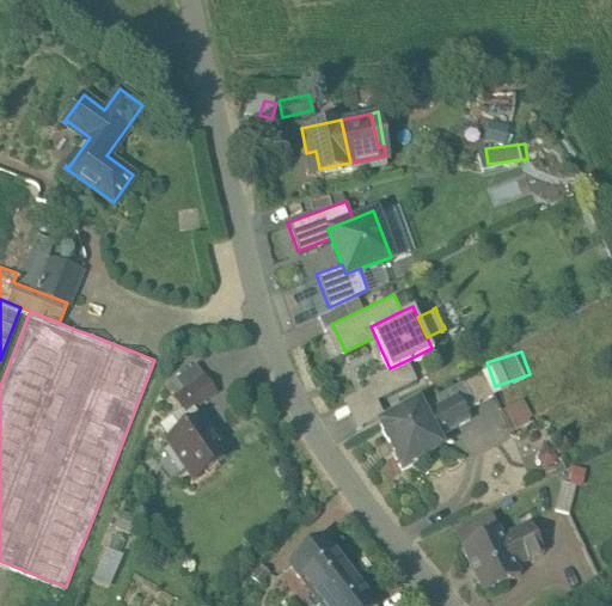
[(195,360),(175,374),(182,385),(203,371),(195,360)]
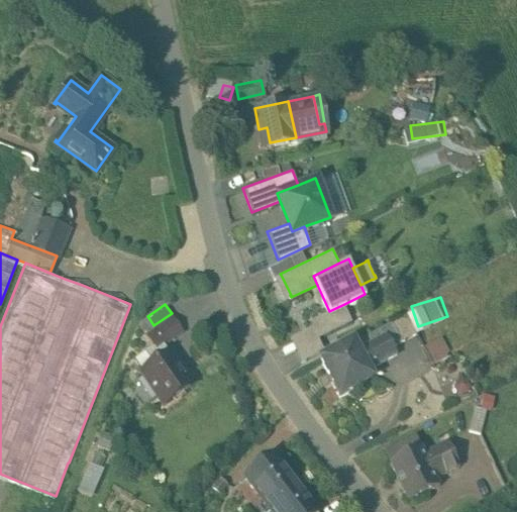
[(344,304),(329,311),(328,309),(310,318),(312,324),(318,334),(351,319),(344,304)]
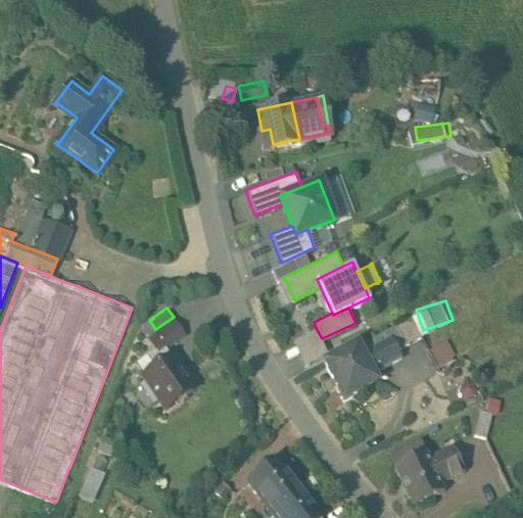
[(412,315),(397,322),(407,341),(421,334),(412,315)]
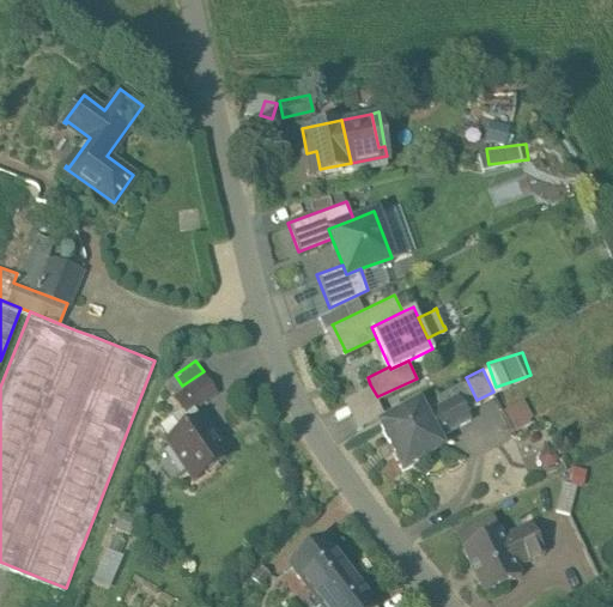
[(183,387),(174,394),(182,406),(184,410),(195,402),(216,388),(205,372),(183,387)]
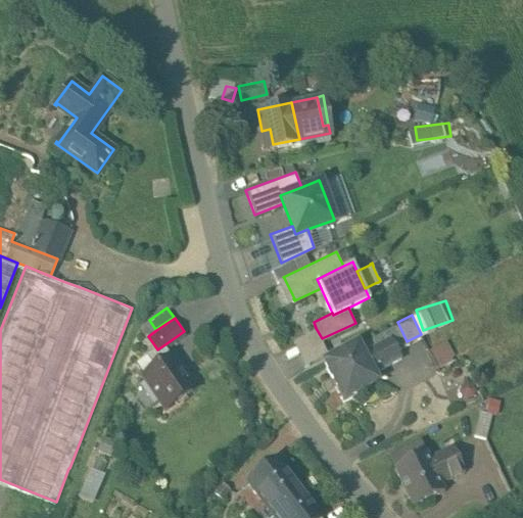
[(149,320),(141,326),(148,336),(156,330),(155,329),(149,320)]
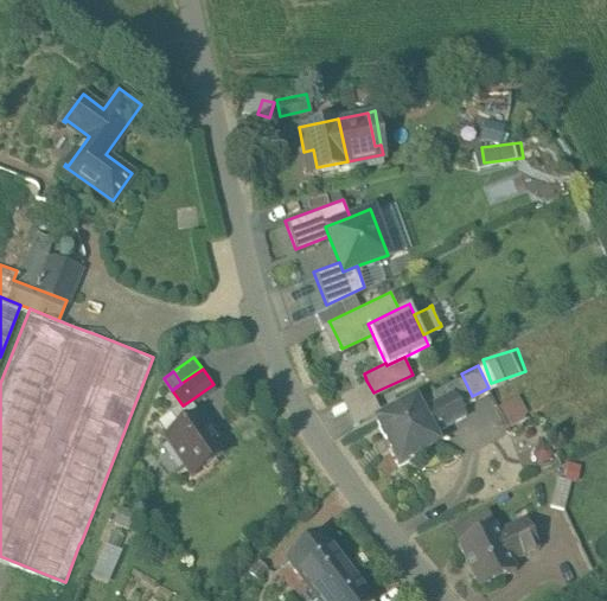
[(461,373),(432,389),(436,397),(453,388),(460,402),(472,396),(461,373)]
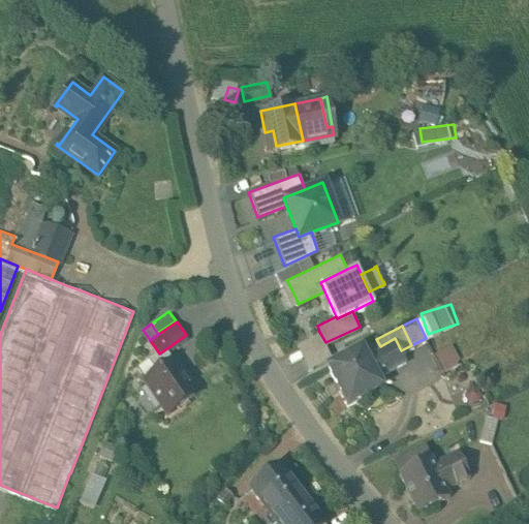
[(380,346),(366,353),(377,374),(406,358),(401,350),(395,338),(380,346)]
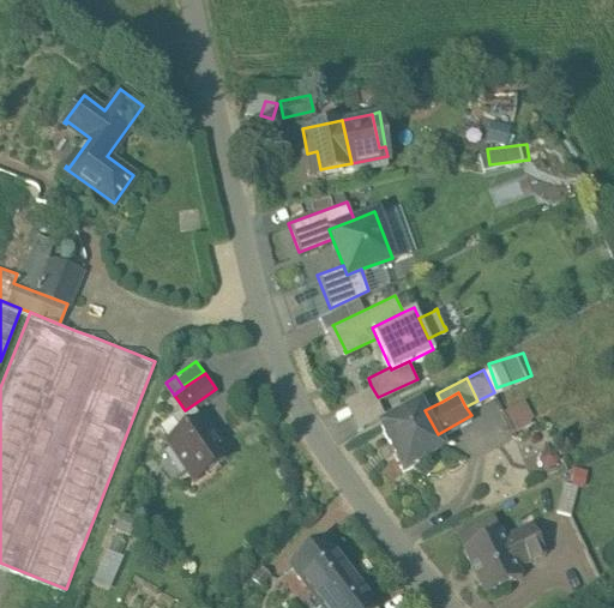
[(509,404),(519,426),(541,415),(530,393),(509,404)]
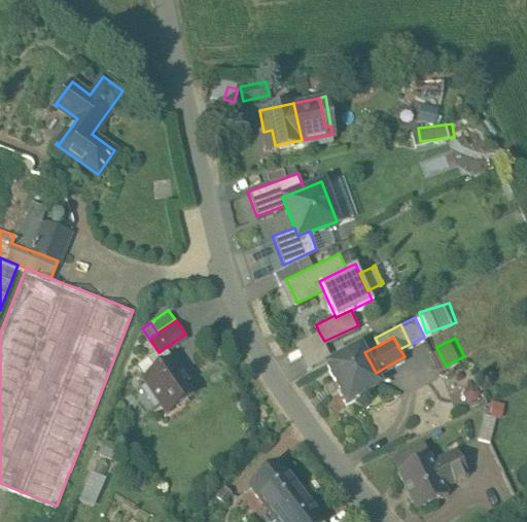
[(359,343),(327,360),(347,397),(380,380),(376,373),(364,352),(359,343)]
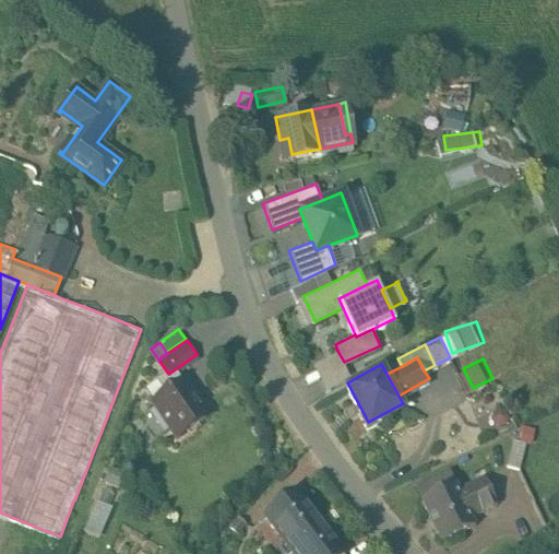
[(166,370),(144,386),(153,399),(185,376),(178,367),(168,374),(166,370)]
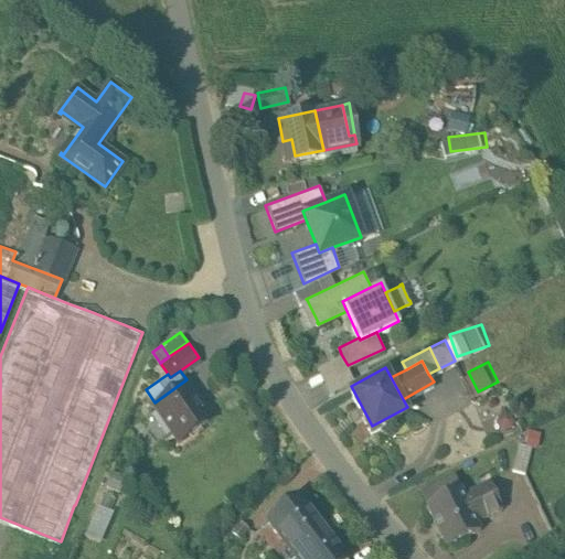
[(155,402),(153,402),(179,438),(208,417),(201,407),(204,405),(187,379),(155,402)]
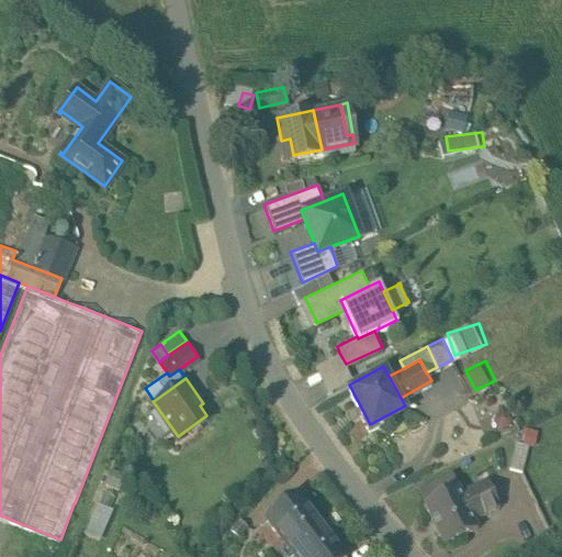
[(543,444),(526,439),(517,471),(534,476),(543,444)]
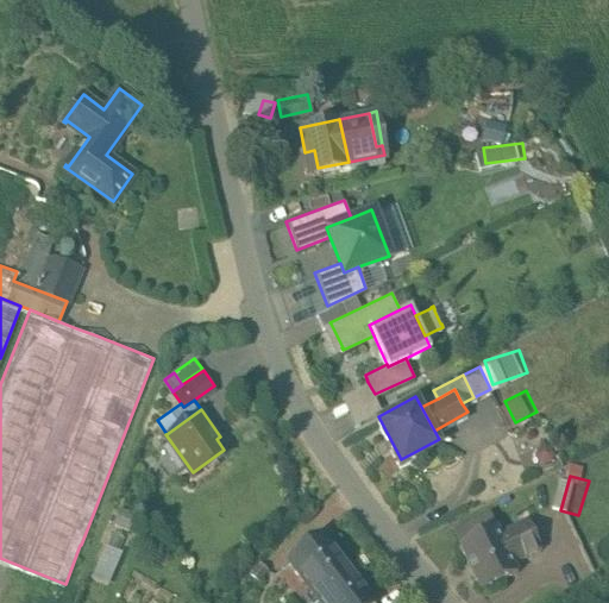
[(541,544),(527,514),(498,527),(513,558),(541,544)]
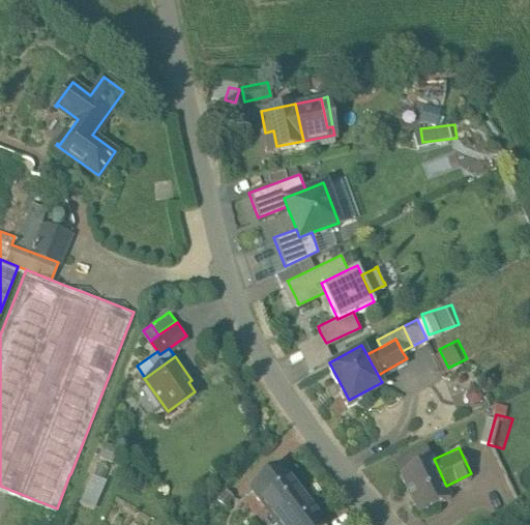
[(432,454),(400,469),(418,508),(450,493),(446,486),(434,459),(432,454)]
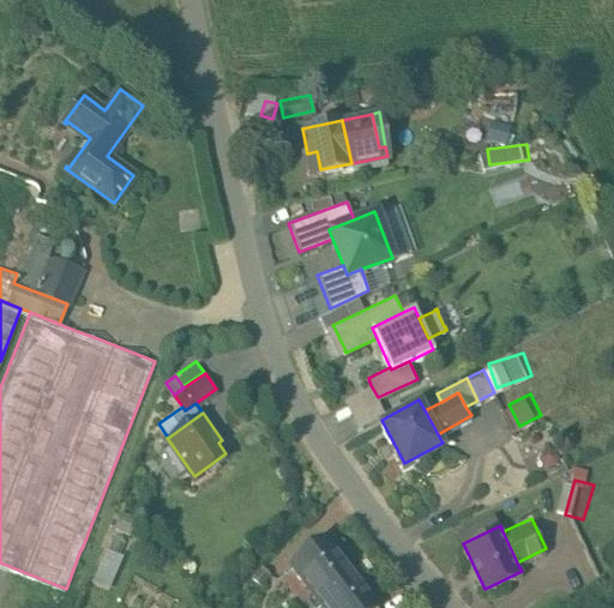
[(323,599),(355,573),(323,533),(292,558),(323,599)]
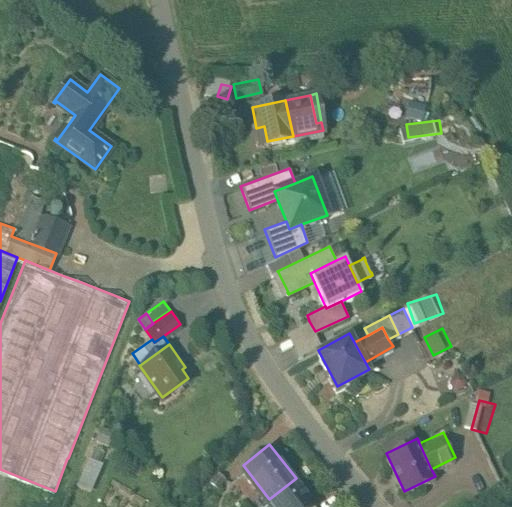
[(90,451),(80,481),(96,487),(106,457),(90,451)]
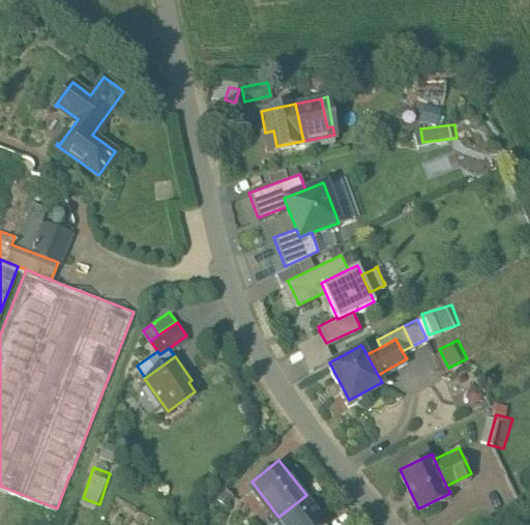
[(306,495),(278,517),(284,524),(319,524),(325,521),(306,495)]
